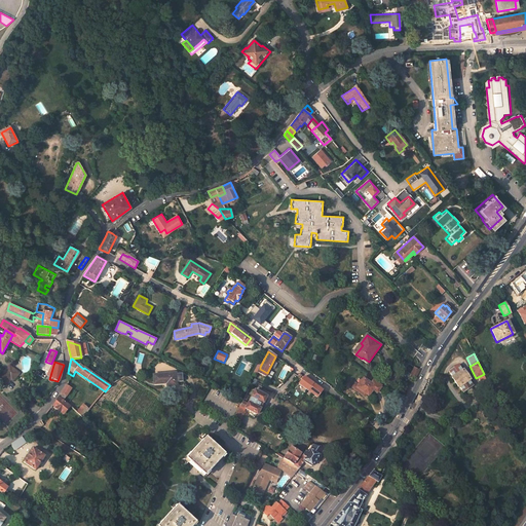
[(22,371),(10,364),(6,371),(5,372),(13,378),(16,379),(22,371)]
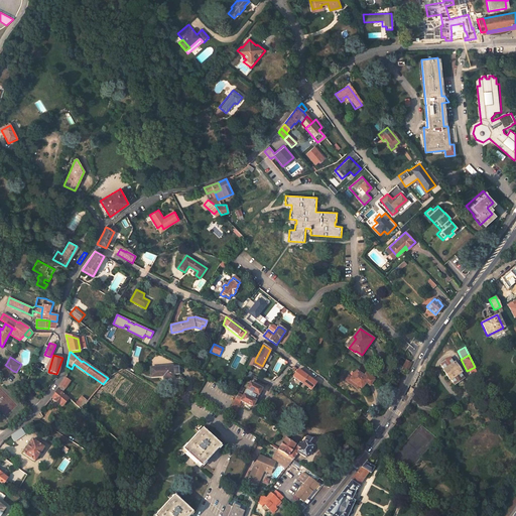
[(449,358),(439,364),(443,370),(442,370),(449,380),(449,379),(454,385),(455,384),(463,379),(460,373),(461,373),(454,363),(453,364),(449,358)]
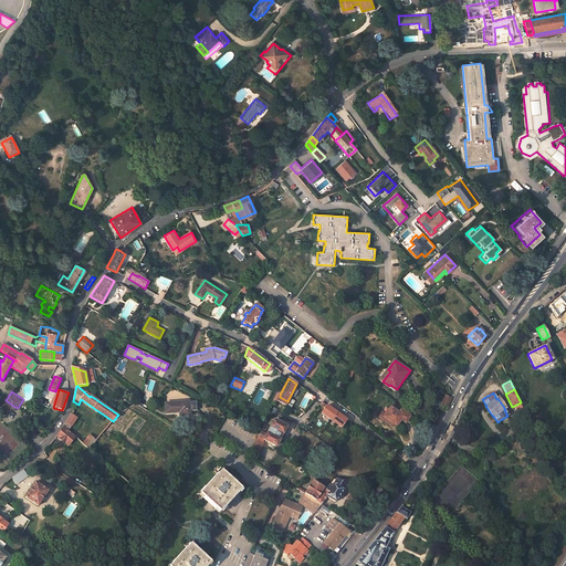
[(175,394),(150,397),(153,407),(166,406),(166,409),(177,407),(175,394)]
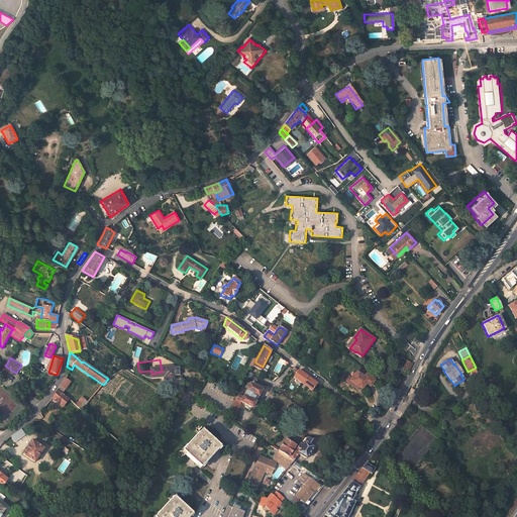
[(5,366),(1,373),(9,379),(13,372),(5,366)]
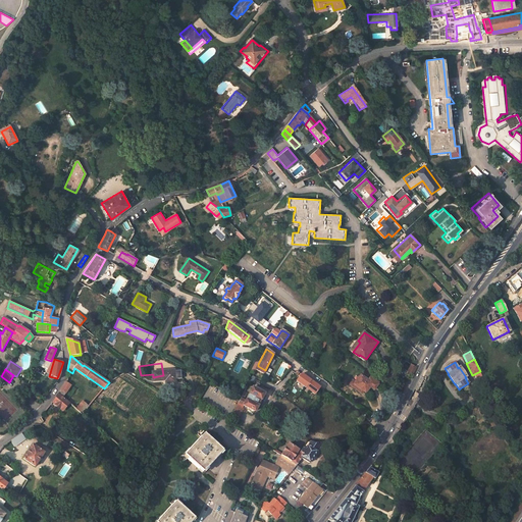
[(480,372),(475,375),(478,380),(480,379),(483,378),(480,372)]
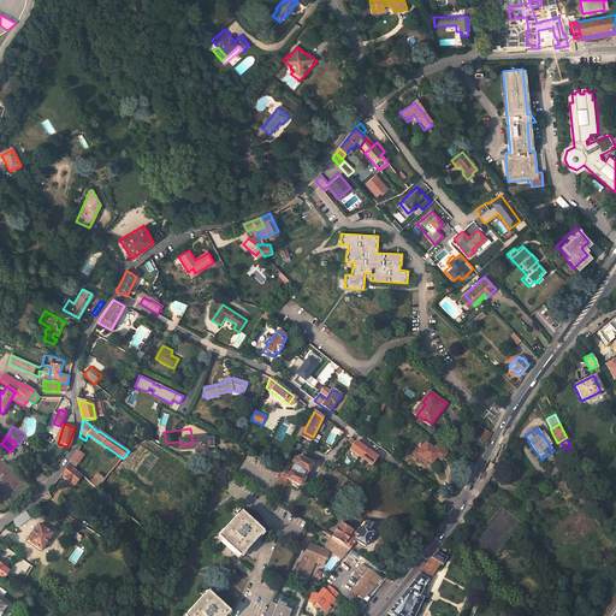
[(353,440),(345,450),(371,466),(377,455),(353,440)]
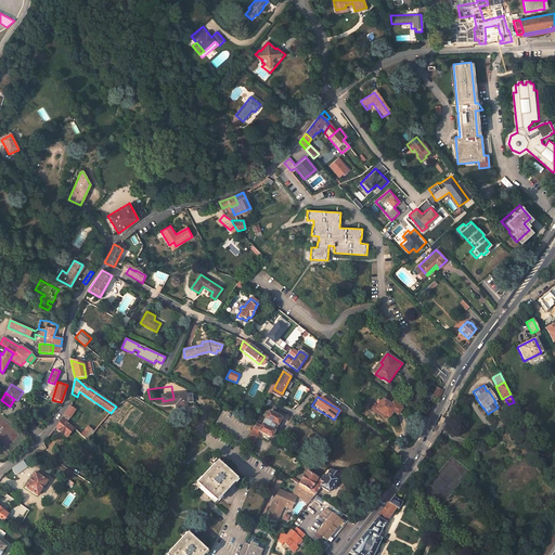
[(386,416),(389,418),(397,409),(384,399),(377,407),(374,404),(371,409),(385,418),(386,416)]
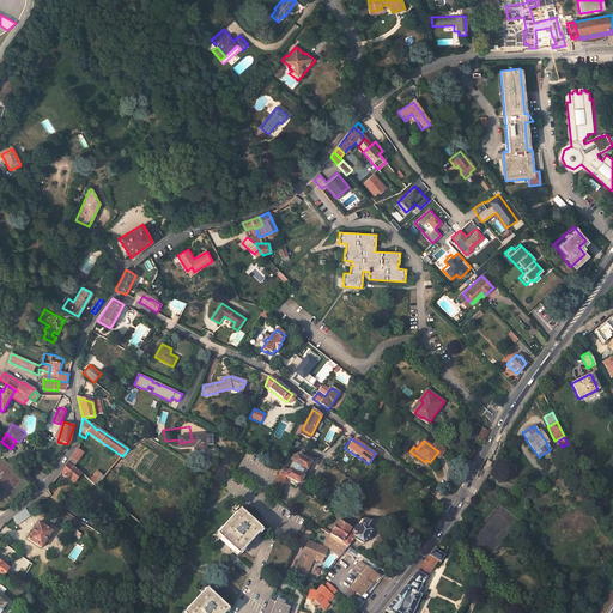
[(74,466),(83,454),(77,450),(68,462),(74,466)]
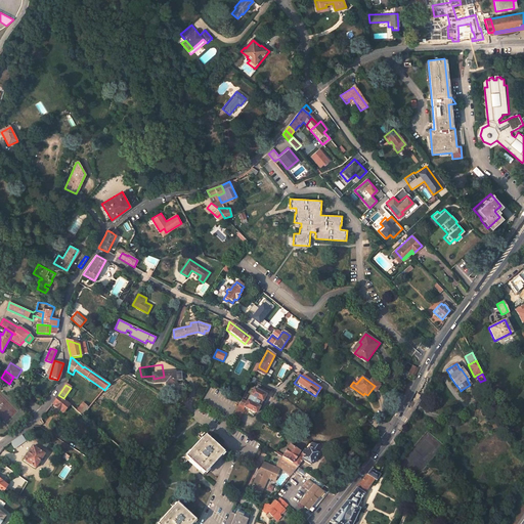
[(467,394),(469,394),(469,393),(471,392),(472,390),(473,389),(470,385),(462,390),(465,394),(467,394)]
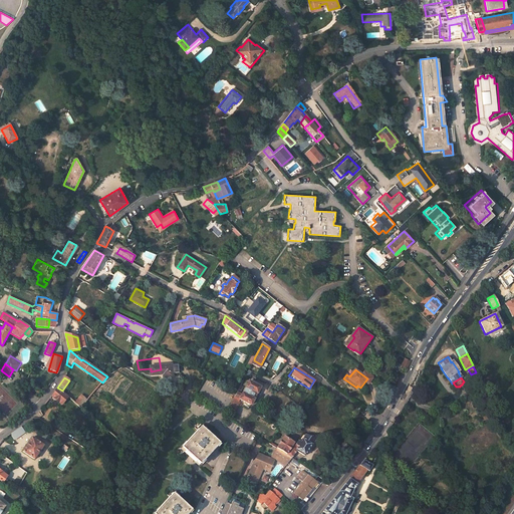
[(249,381),(242,394),(237,392),(235,396),(240,399),(251,405),(260,387),(249,381)]
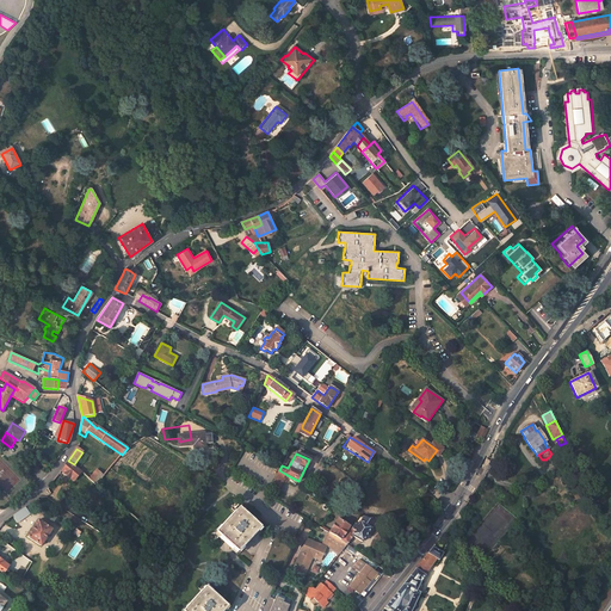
[(62,471),(74,481),(81,471),(74,464),(68,461),(62,471)]
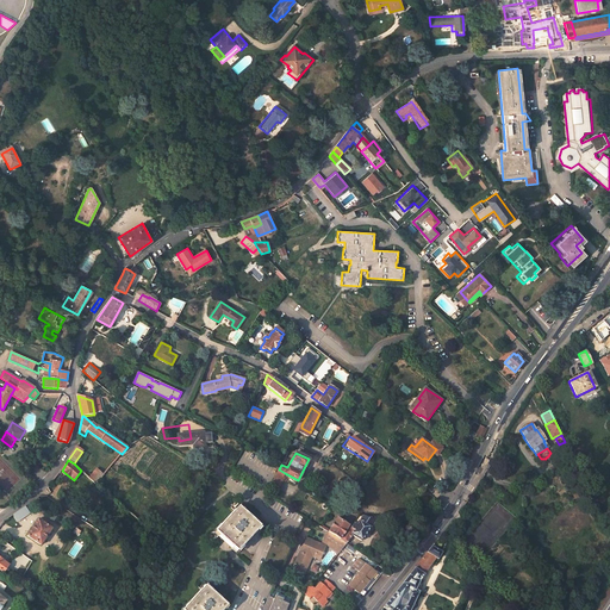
[(111,466),(105,460),(89,478),(97,484),(111,466)]
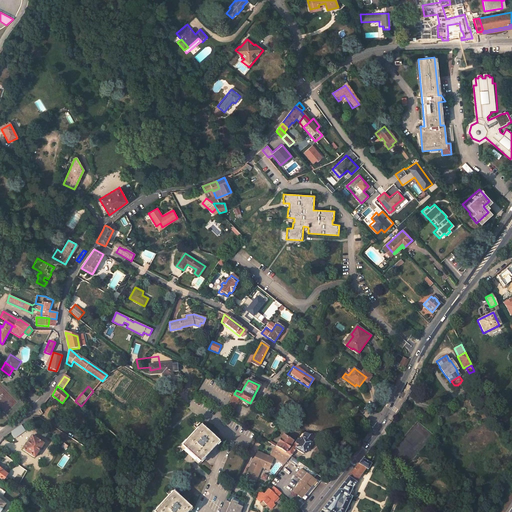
[(10,432),(14,438),(25,430),(21,424),(10,432)]
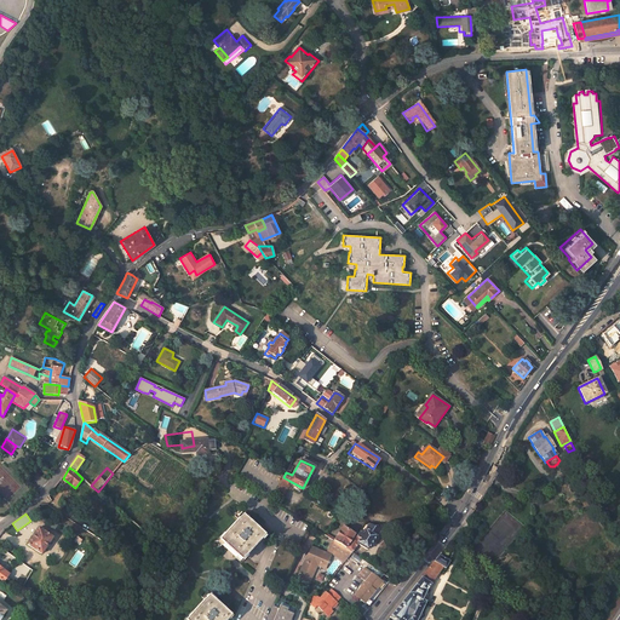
[(263,535),(241,515),(228,530),(252,549),(263,535)]
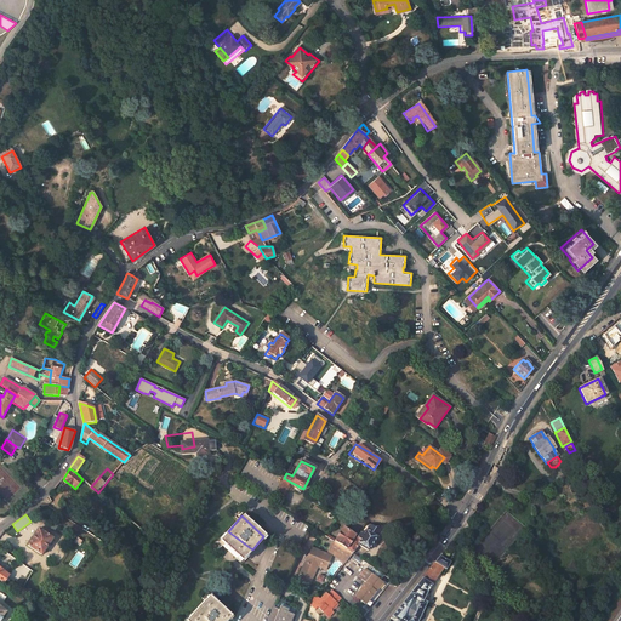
[(345,563),(352,553),(358,545),(368,551),(377,536),(376,536),(382,528),(365,524),(360,533),(358,537),(353,534),(343,528),(335,542),(329,550),(345,563)]
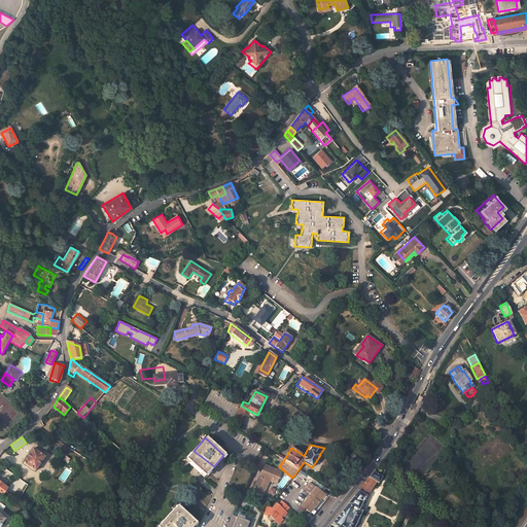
[(44,457),(33,449),(23,463),(35,471),(44,457)]
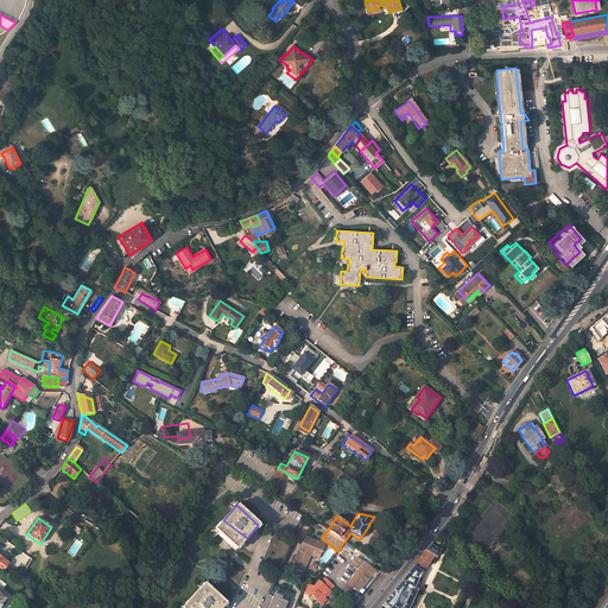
[(223,520),(215,530),(236,550),(247,538),(223,520)]
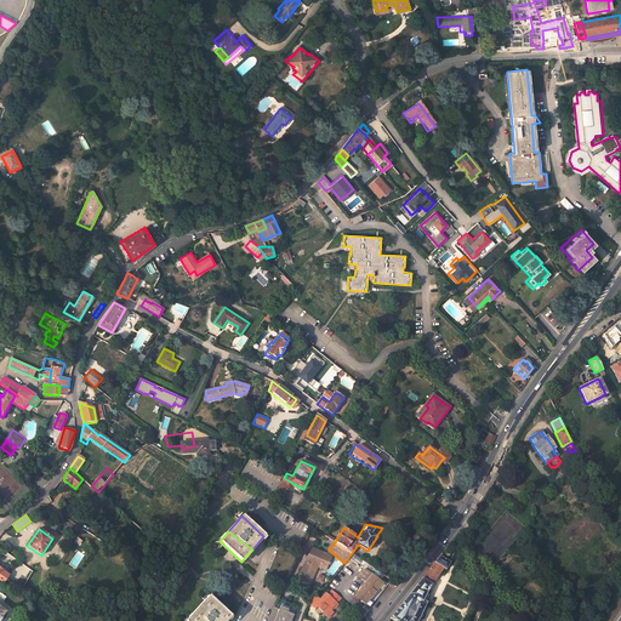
[(317,539),(306,535),(302,543),(312,548),(317,539)]
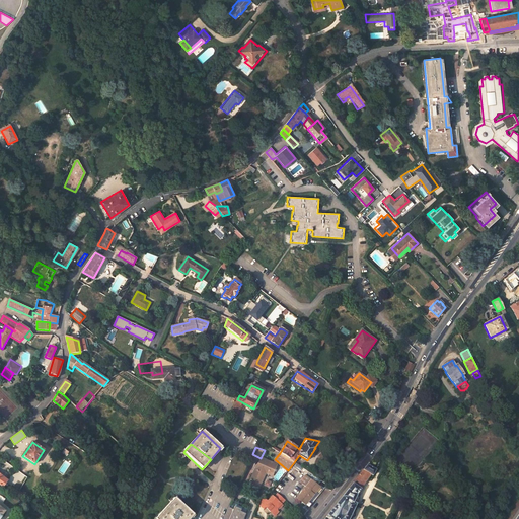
[(261,458),(252,477),(250,482),(260,487),(266,473),(272,476),(277,465),(261,458)]
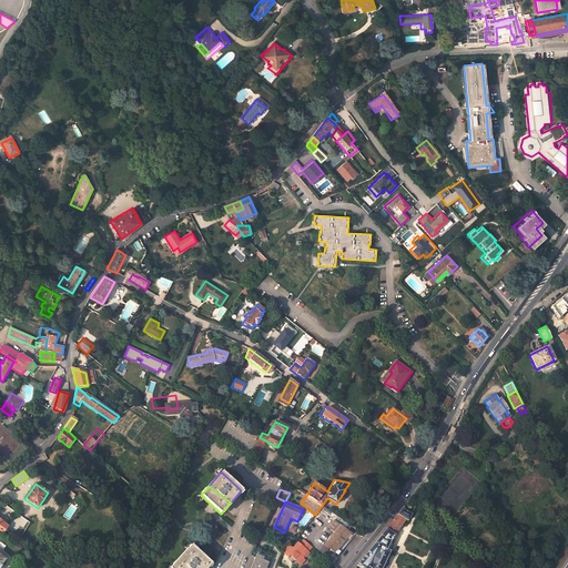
[(382,567),(389,551),(386,550),(388,544),(405,519),(407,521),(412,515),(403,509),(356,566),(361,567),(382,567)]
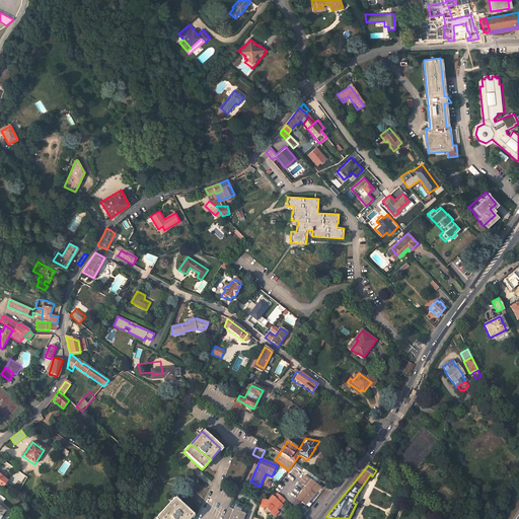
[(314,484),(311,482),(296,499),(299,502),(301,501),(302,503),(305,505),(319,488),(315,485),(314,486),(314,484)]
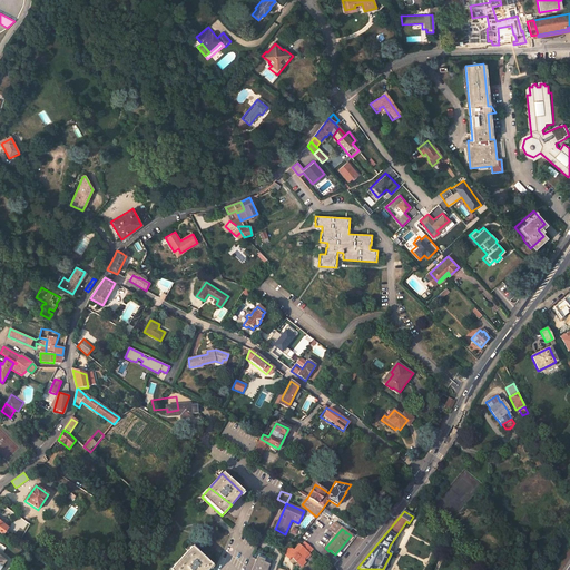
[(303,557),(307,552),(312,548),(305,542),(302,547),(300,544),(294,550),(293,549),(291,551),(293,553),(290,557),(301,566),(304,561),(303,560),(303,558),(303,557)]
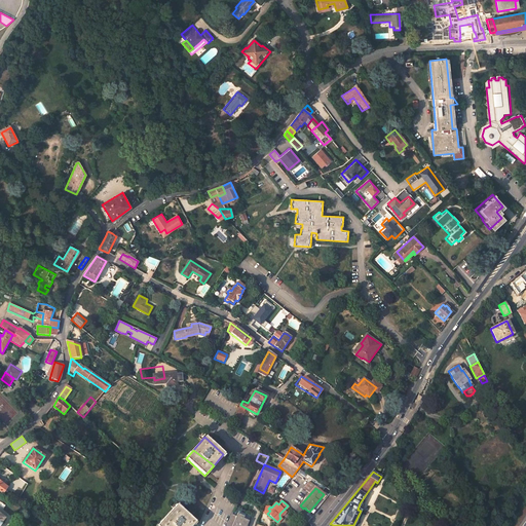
[(265,503),(261,511),(266,516),(267,514),(270,511),(268,509),(270,506),(266,502),(265,503)]
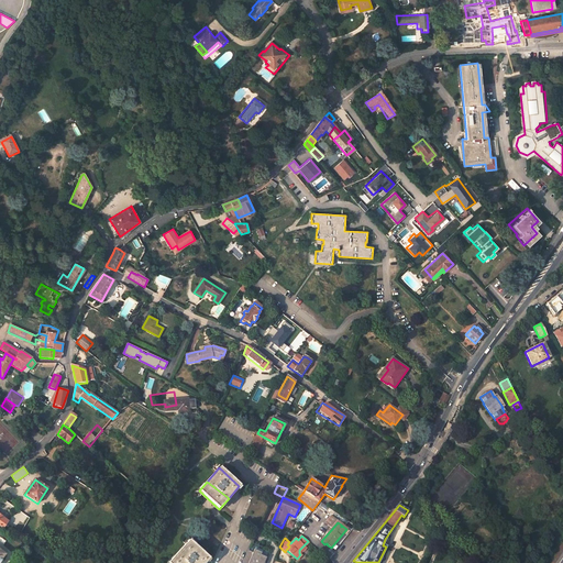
[(203,562),(209,559),(189,541),(168,562),(203,562)]
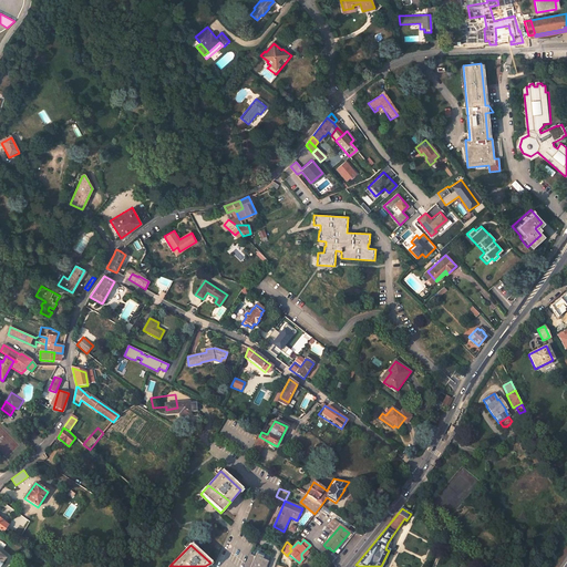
[(250,554),(244,566),(264,566),(267,562),(261,558),(263,556),(256,553),(254,556),(250,554)]
